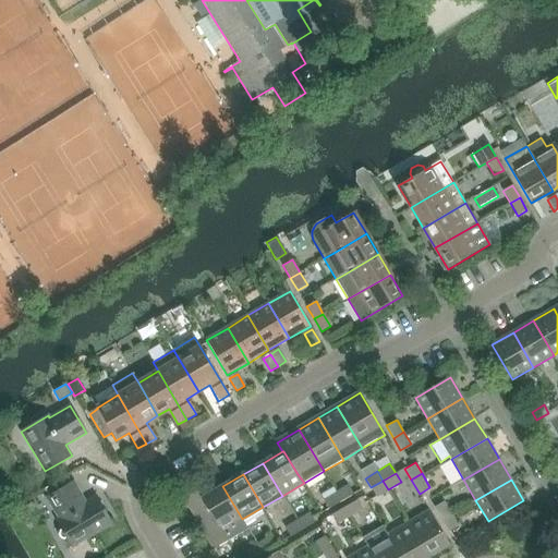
[(383,481),(371,487),(376,497),(388,489),(383,481)]
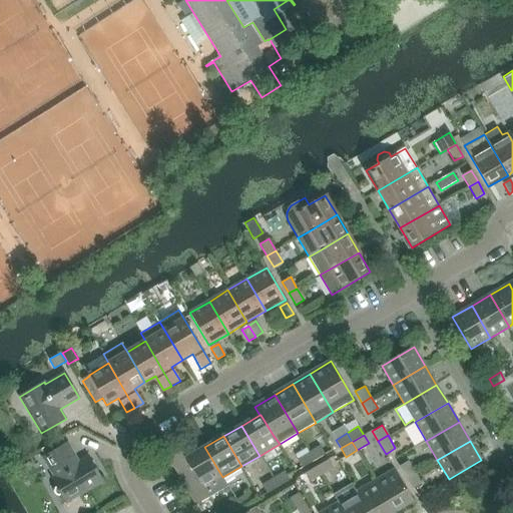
[(62,495),(66,503),(103,482),(88,457),(79,462),(68,443),(42,458),(54,477),(52,478),(56,486),(54,488),(54,491),(54,493),(56,495),(59,496),(62,495)]
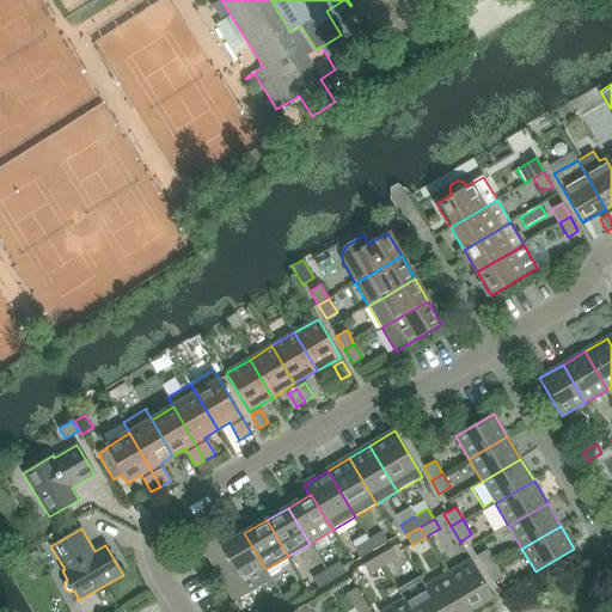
[(380,531),(367,539),(374,550),(386,543),(380,531)]
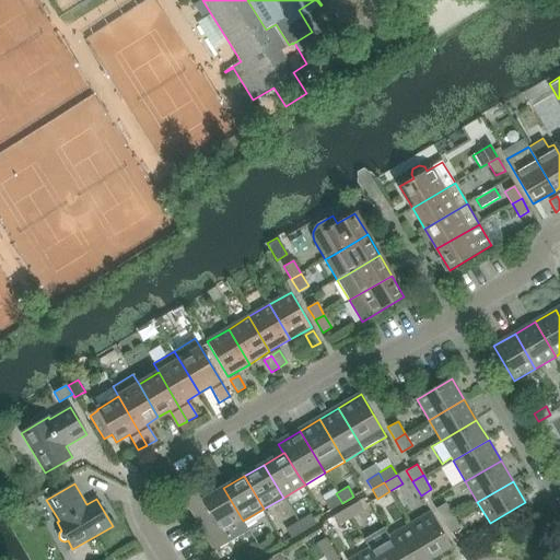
[(243,521),(223,488),(205,500),(199,492),(184,501),(214,551),(248,532),(242,522),(243,521)]
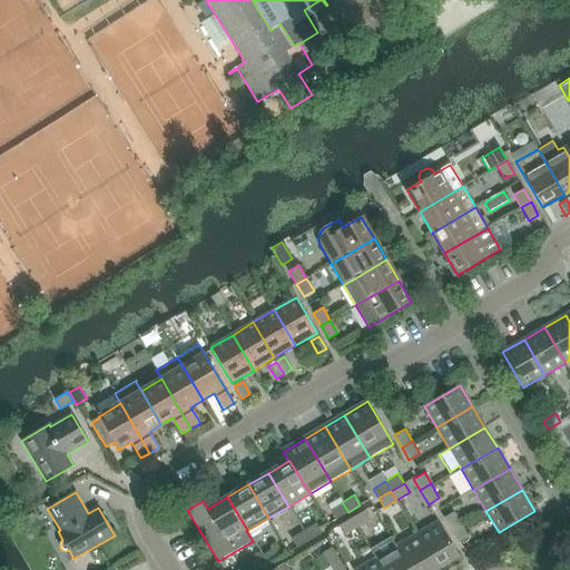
[(349,512),(342,502),(330,510),(335,520),(349,512)]
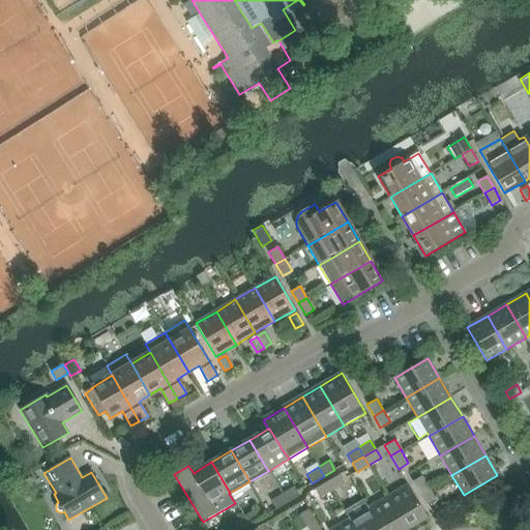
[(339,475),(327,482),(332,491),(344,483),(339,475)]
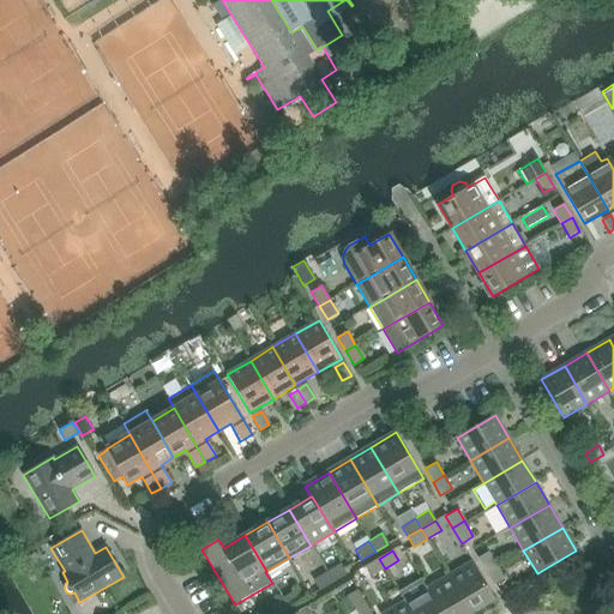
[(477,558),(485,571),(497,564),(488,552),(477,558)]
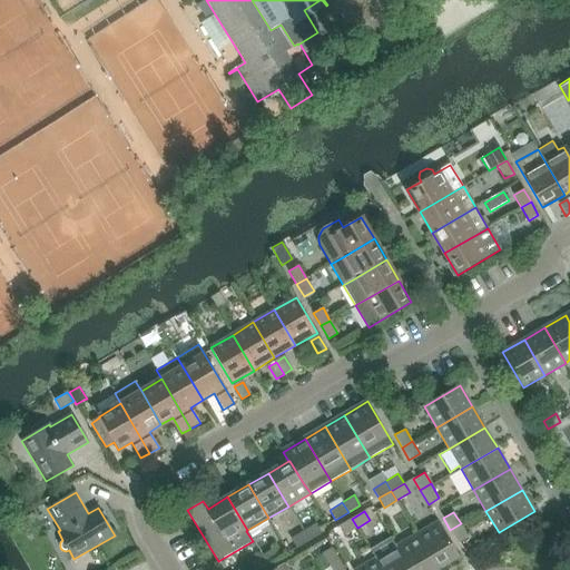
[(357,528),(352,519),(338,527),(344,536),(357,528)]
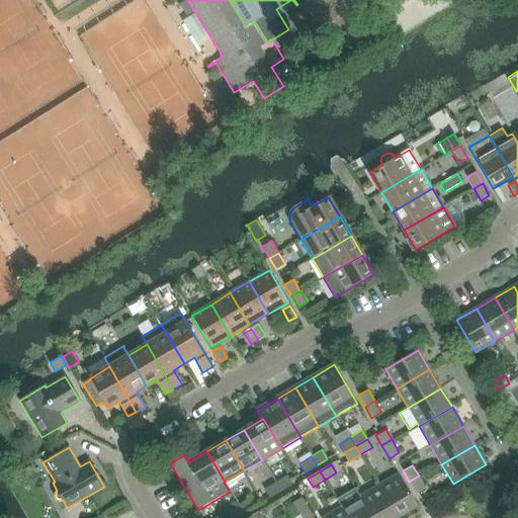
[(398,472),(378,484),(398,516),(417,505),(398,472)]
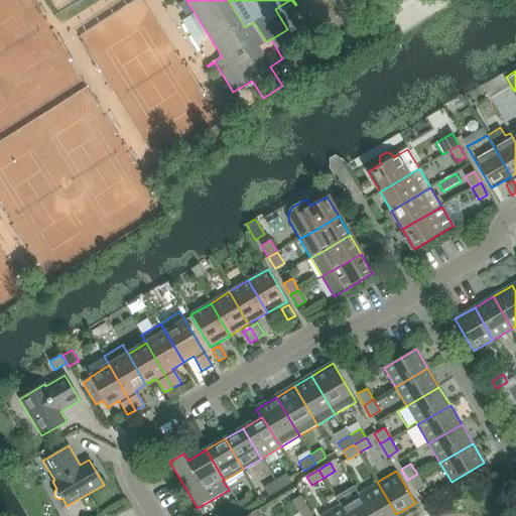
[(286,474),(274,481),(280,490),(291,483),(286,474)]
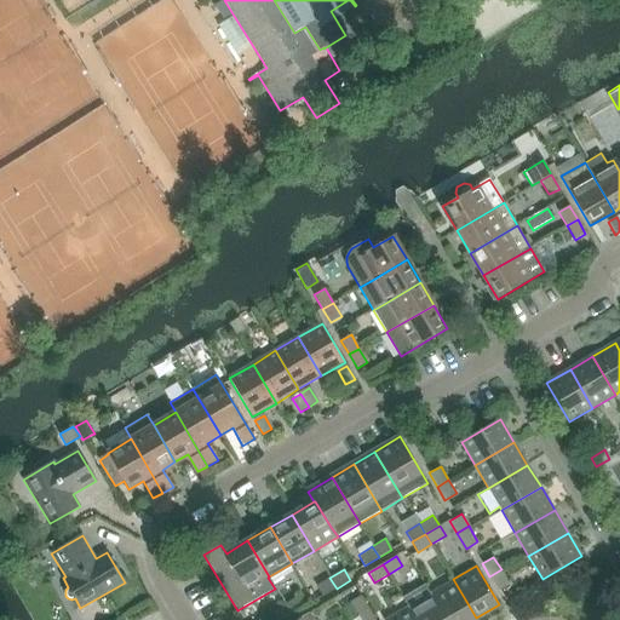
[(501,569),(489,577),(498,591),(509,584),(501,569)]
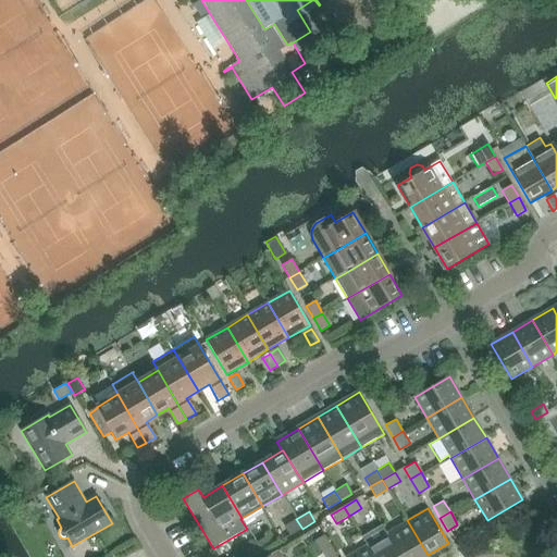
[(302,529),(296,519),(283,527),(289,536),(302,529)]
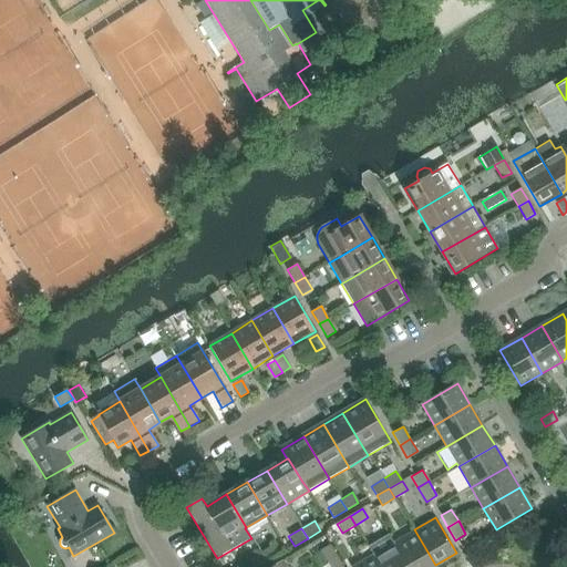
[(414,529),(393,542),(408,566),(432,566),(435,565),(414,529)]
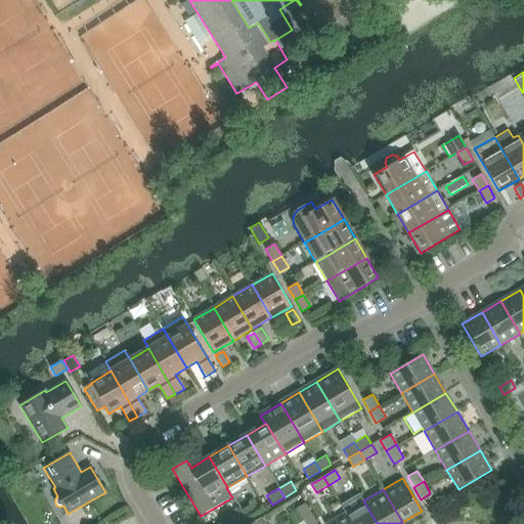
[(340,505),(344,512),(351,523),(377,523),(363,500),(359,493),(340,505)]
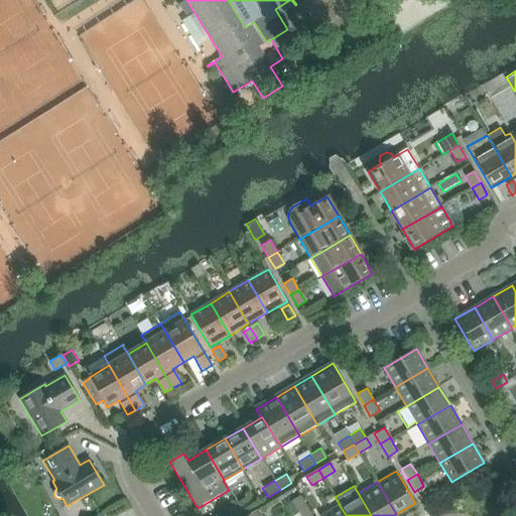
[(248,496),(237,502),(243,512),(254,506),(248,496)]
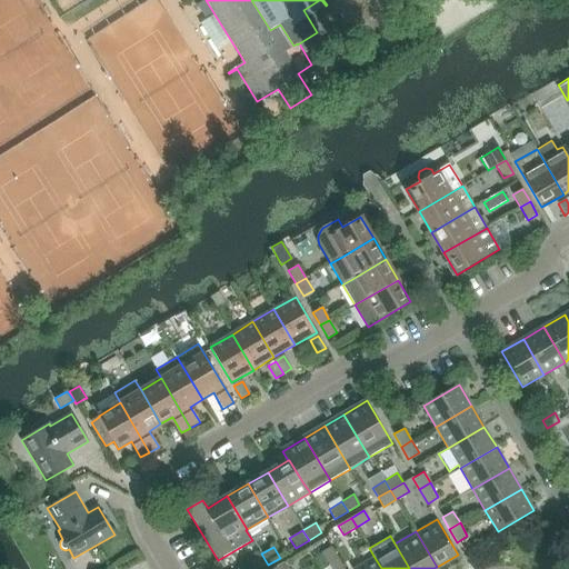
[(321,552),(329,565),(338,559),(330,547),(321,552)]
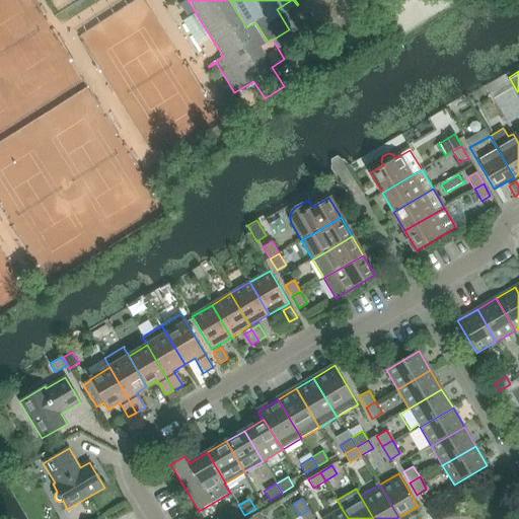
[(237,518),(244,515),(238,505),(227,512),(230,518),(237,518)]
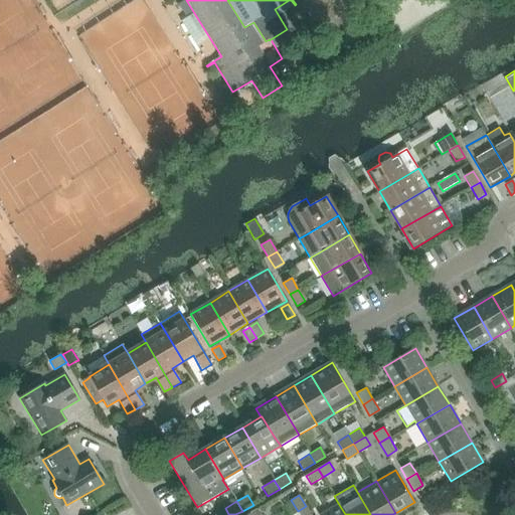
[(345,514),(338,503),(319,514),(318,514),(345,514)]
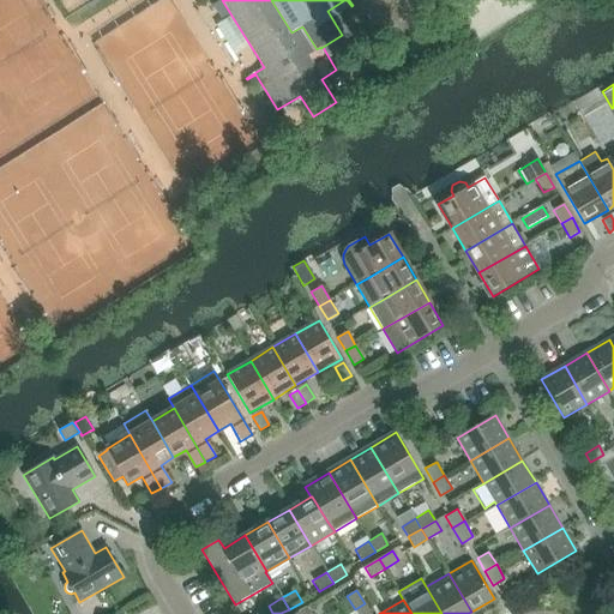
[(369,613),(365,603),(355,609),(356,613),(369,613)]
